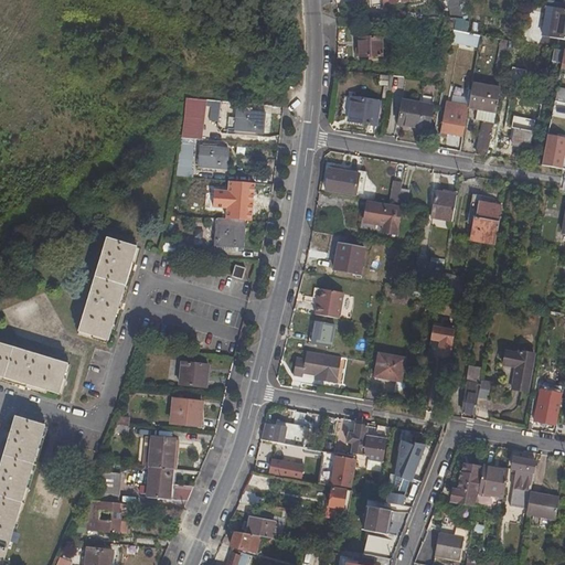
[(456,0),(445,0),(449,16),(459,13),(456,0)]
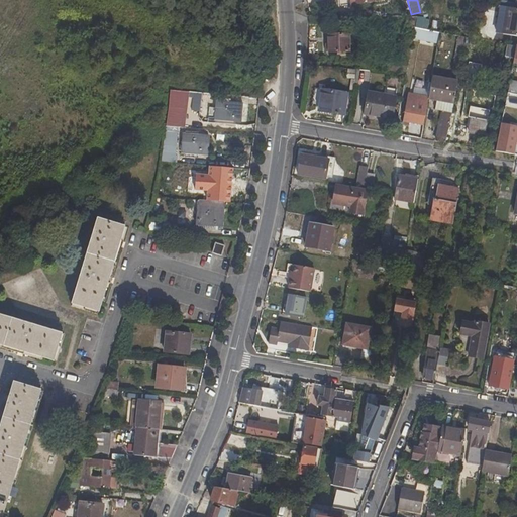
[(496,33),(502,34),(507,7),(501,6),(496,33)]
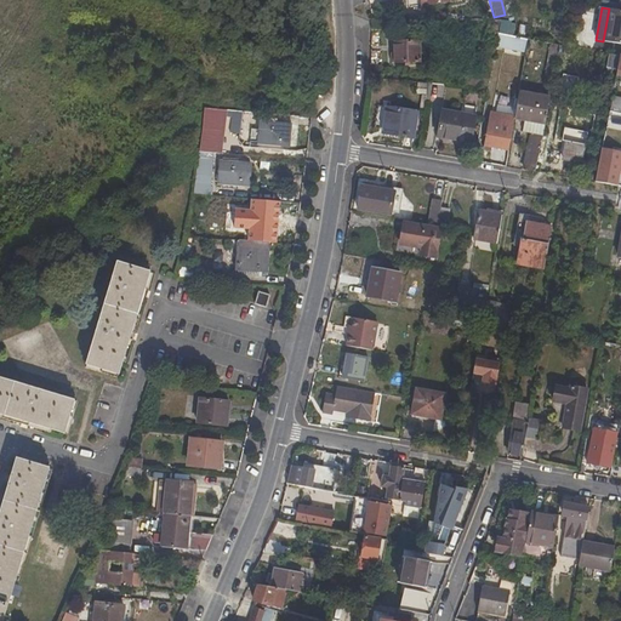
[(620,11),(609,9),(603,41),(620,44),(620,11)]
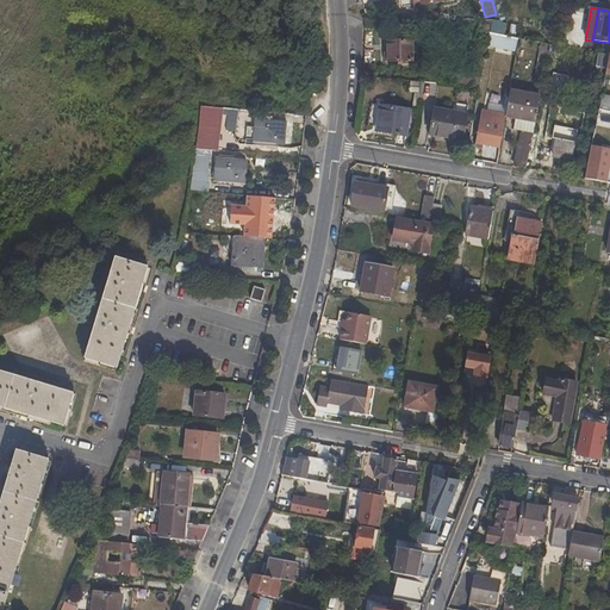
[(365,30),(380,30),(380,18),(365,18),(365,30)]
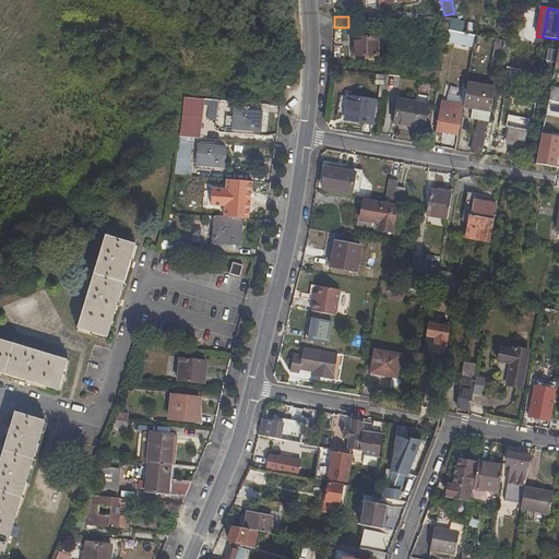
[(450,19),(439,19),(438,31),(448,31),(450,19)]
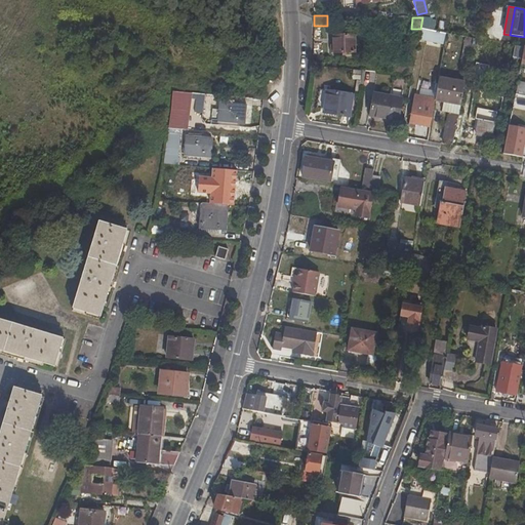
[(420,29),(429,31),(431,17),(430,17),(422,17),(420,29)]
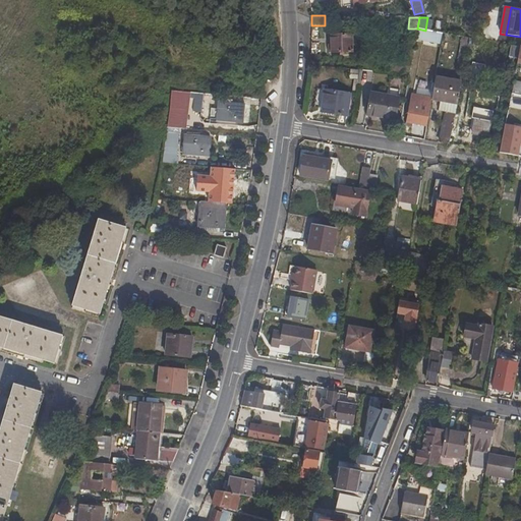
[(415,39),(441,44),(443,34),(425,31),(417,29),(415,39)]
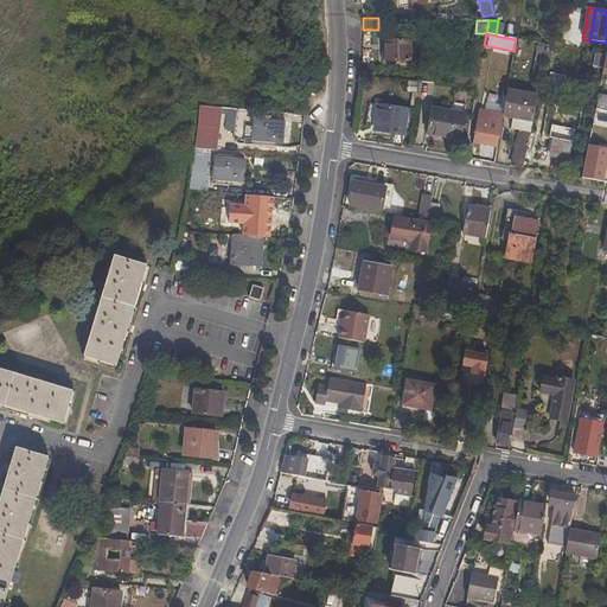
[(410,40),(385,40),(385,62),(410,62),(410,40)]
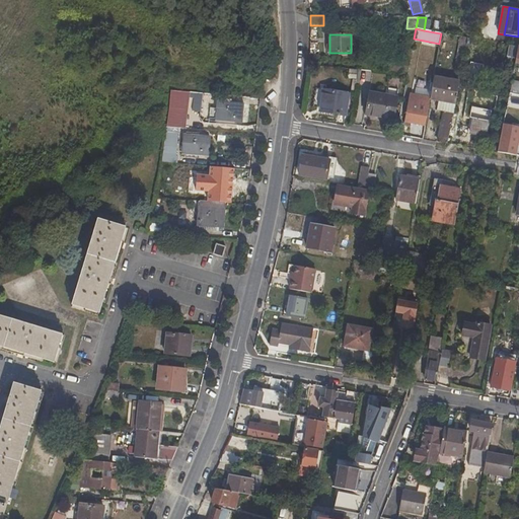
[(408,73),(414,41),(404,39),(400,61),(391,60),(389,71),(408,73)]
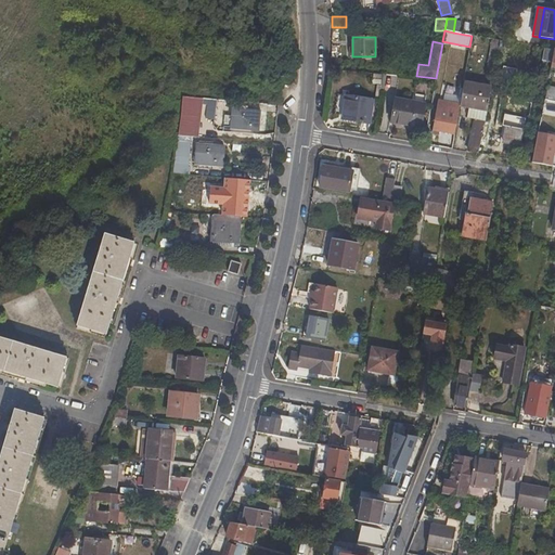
[(552,61),(554,50),(543,48),(542,59),(552,61)]
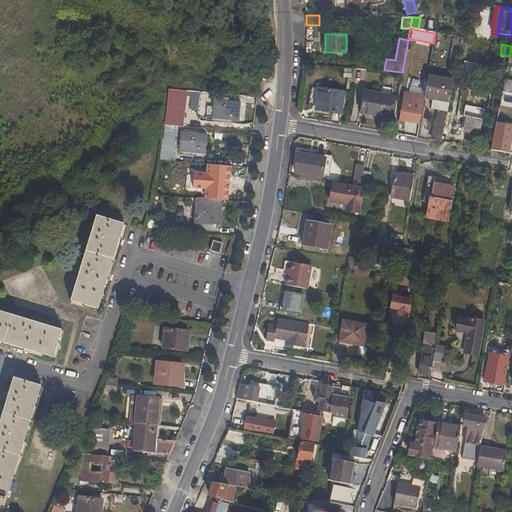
[(476,63),(465,62),(463,74),(474,76),(476,63)]
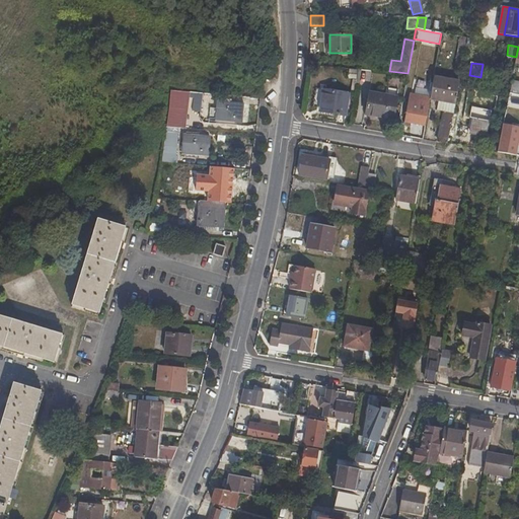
[(355,79),(356,70),(348,68),(347,77),(355,79)]
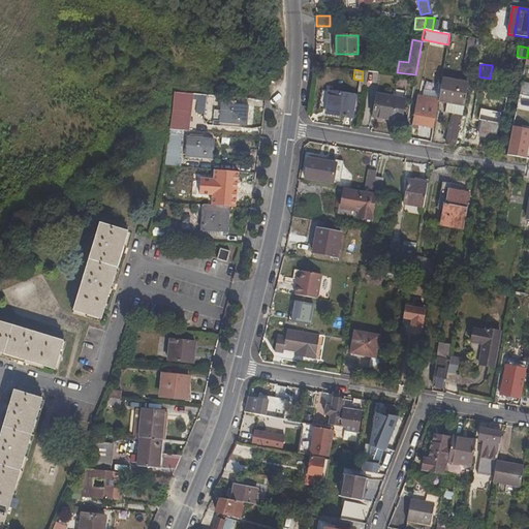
[(465,106),(469,83),(441,79),(437,101),(465,106)]
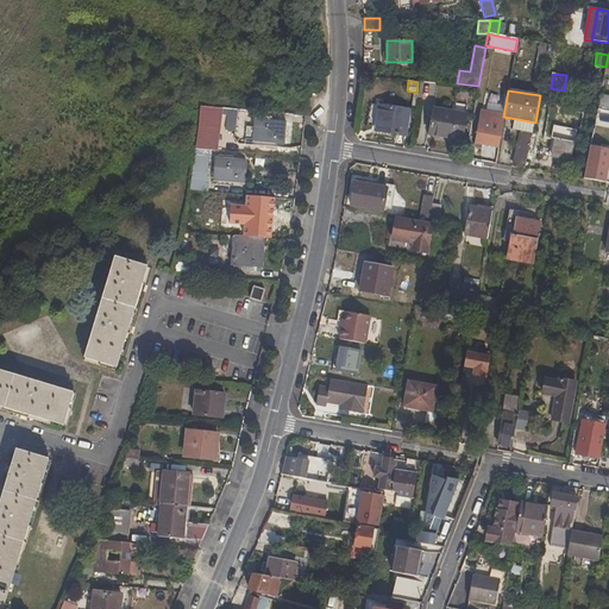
[(601,96),(598,110),(608,111),(608,95),(601,94),(601,96)]
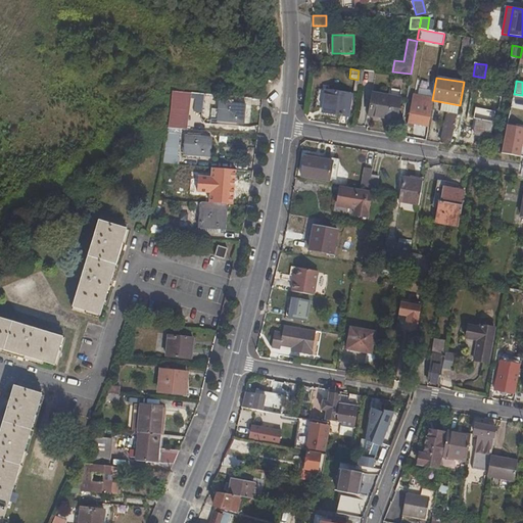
[(336,119),(336,114),(323,112),(326,91),(323,90),(319,114),(336,119)]
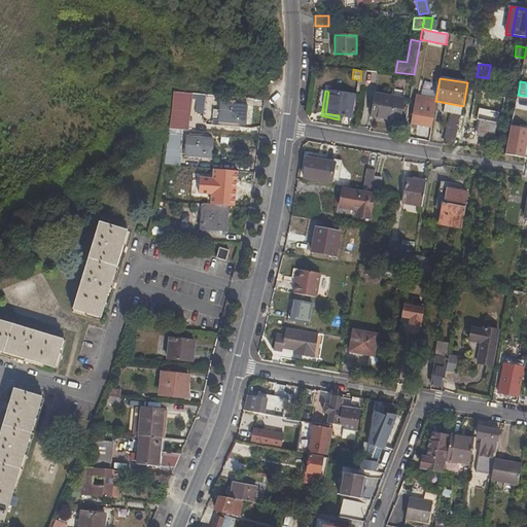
[(328,92),(325,113),(339,115),(350,117),(353,96),(328,92)]
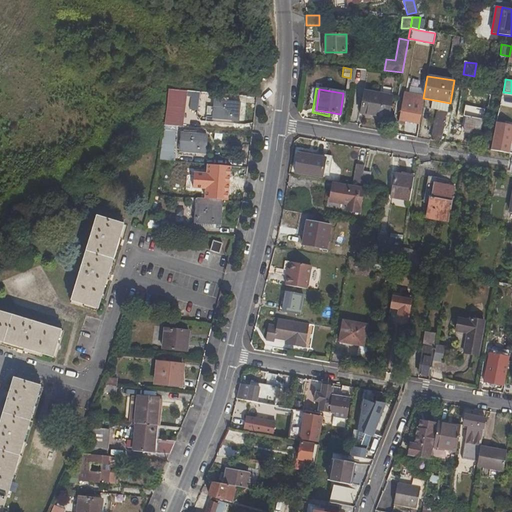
[(164,125),(170,126),(183,117),(186,92),(169,90),(164,125)]
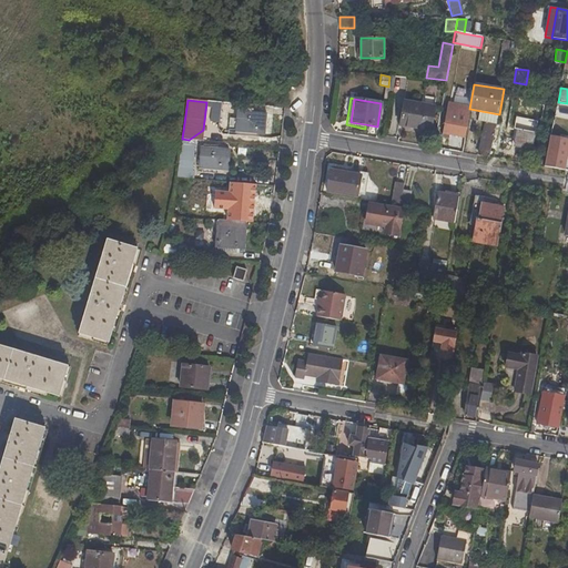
[(435,107),(405,101),(401,125),(430,131),(435,107)]
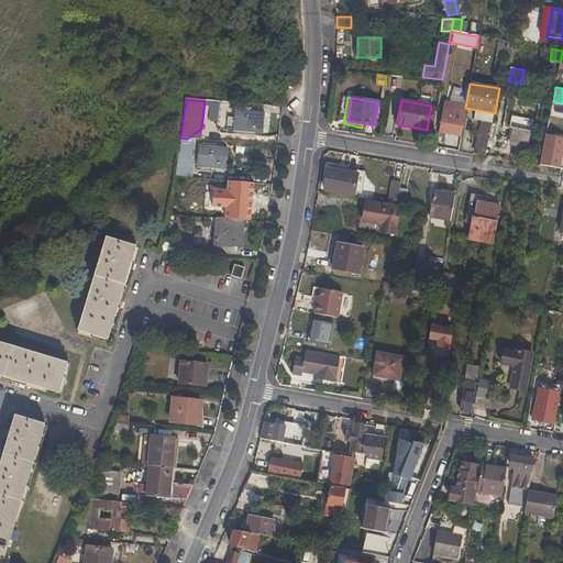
[(462,107),(444,103),(439,132),(456,135),(462,107)]
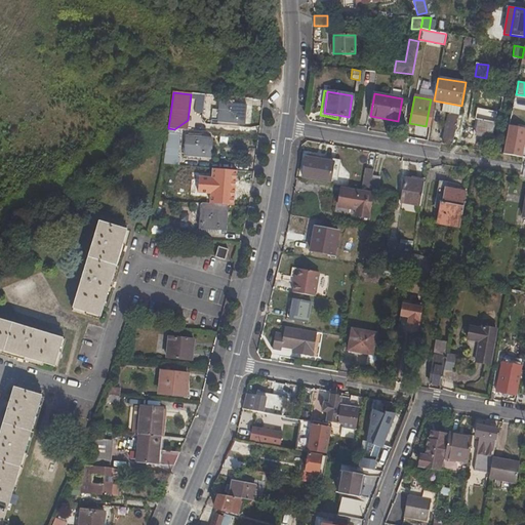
[(244,124),(246,105),(219,104),(219,113),(215,112),(215,118),(218,118),(218,122),(244,124)]
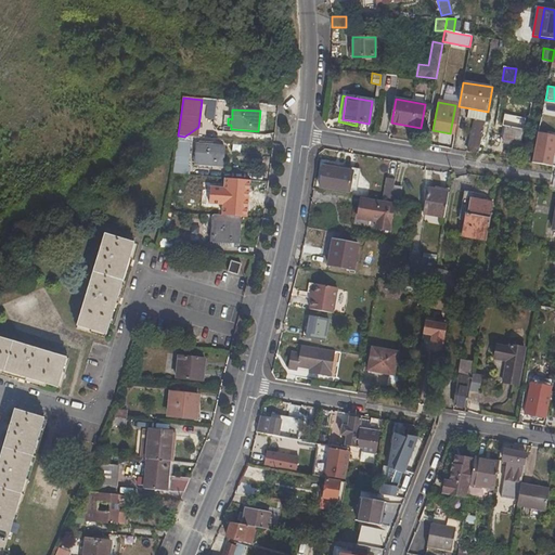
[(506,124),(506,125),(503,125),(501,133),(505,134),(503,143),(520,146),(524,129),(520,129),(521,124),(517,121),(517,118),(510,117),(508,124),(506,124)]
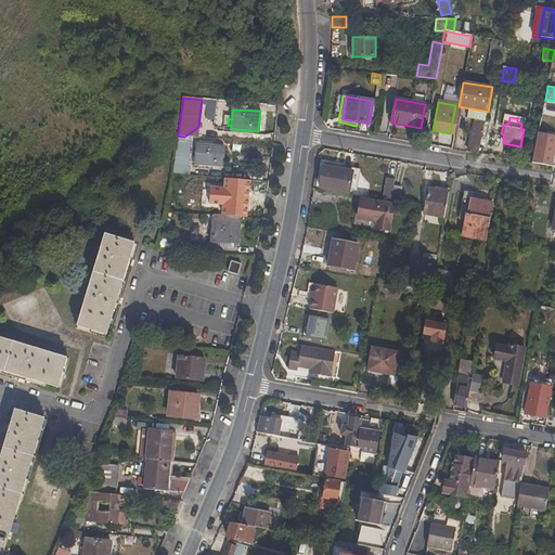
[(468,153),(478,154),(486,121),(476,119),(468,153)]
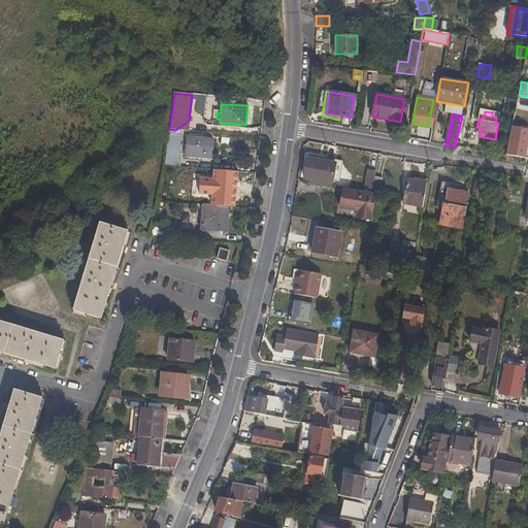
[(182,130),(187,131),(189,121),(175,130),(182,130)]
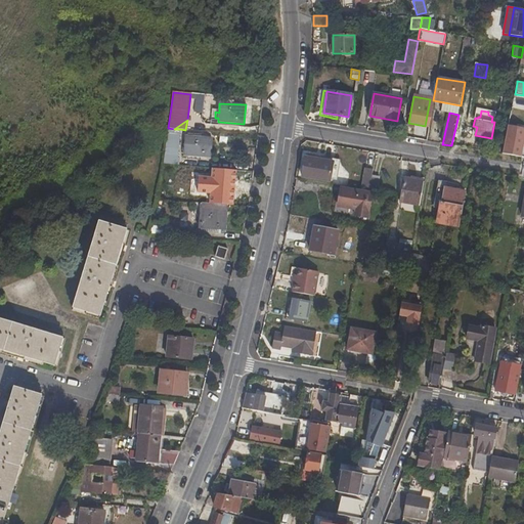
[(523,129),(509,127),(504,155),(522,158),(523,144),(523,129)]
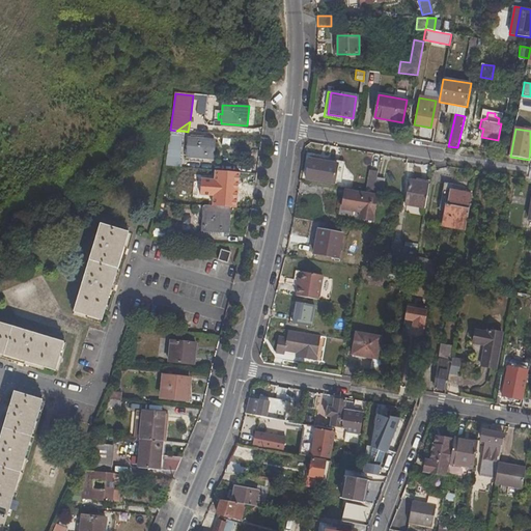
[(183,131),(176,131),(170,130),(166,166),(184,168),(185,161),(180,160),(183,131)]
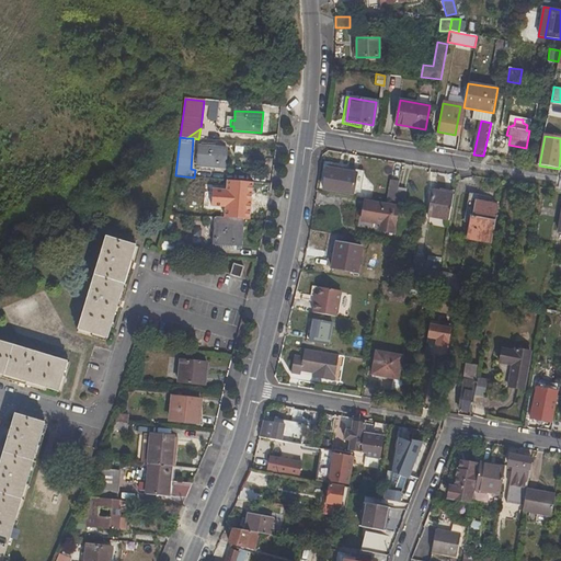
[(225,169),(227,149),(198,146),(197,165),(225,169)]
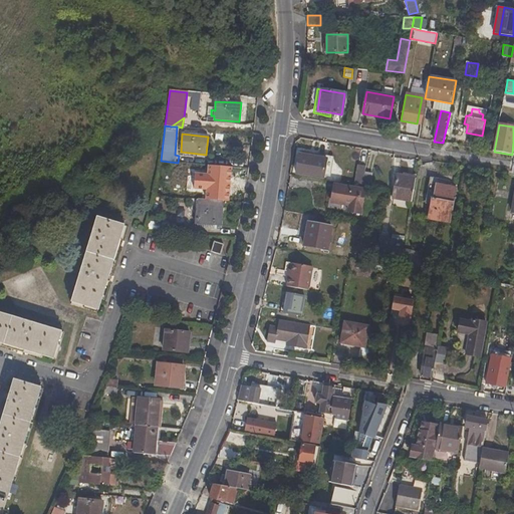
[(295,175),(322,180),(326,159),(306,156),(299,154),(295,175)]
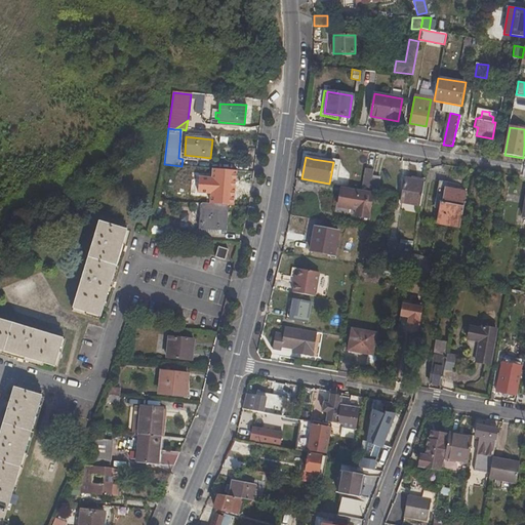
[(373,175),(374,170),(366,169),(363,190),(370,191),(373,175)]
